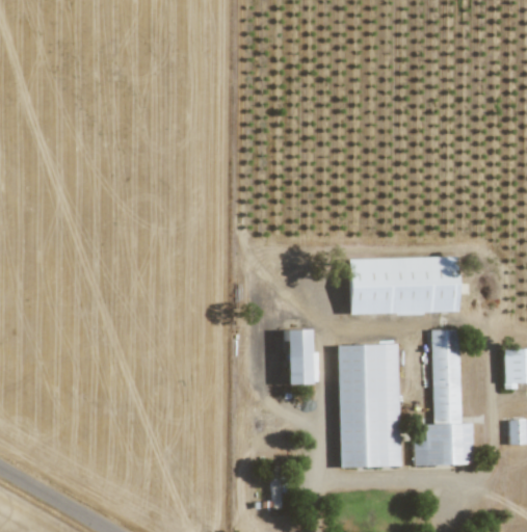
[(348,259),(349,314),(458,312),(456,257),(348,259)]
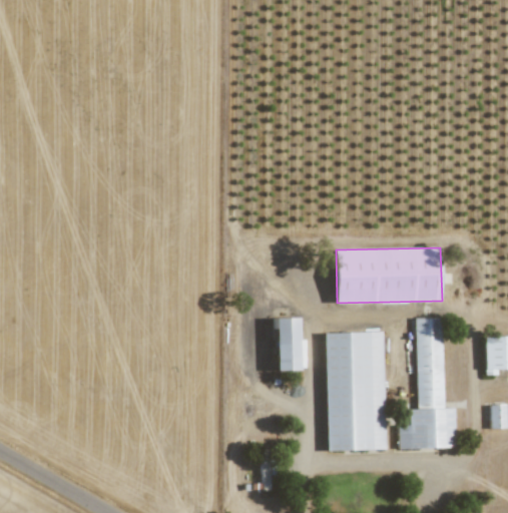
[(276,318),(277,370),(300,370),(299,318),(276,318)]
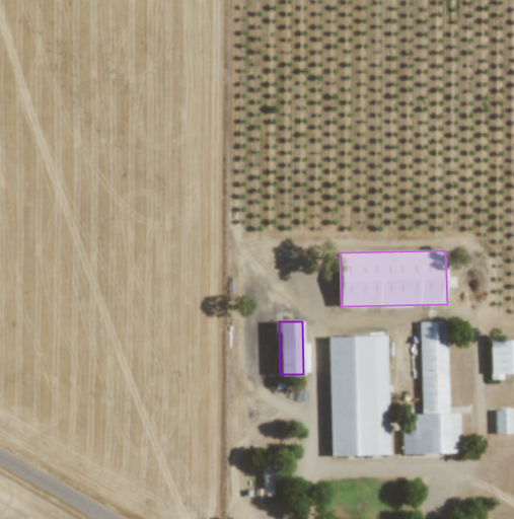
[(461,453),(460,413),(451,413),(449,321),(422,321),(424,414),(415,414),(415,430),(405,430),(406,453),(461,453)]
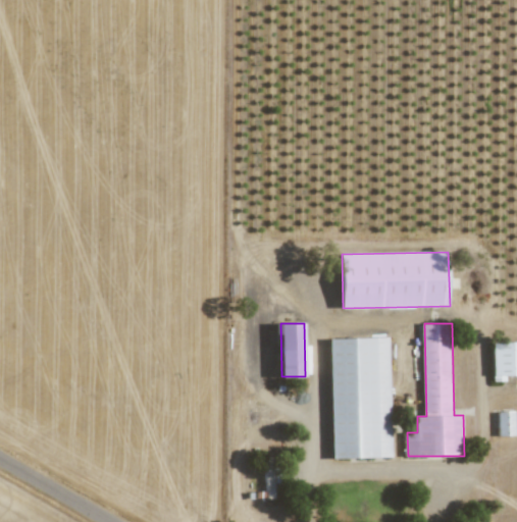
[(330,338),(334,459),(395,457),(391,336),(330,338)]
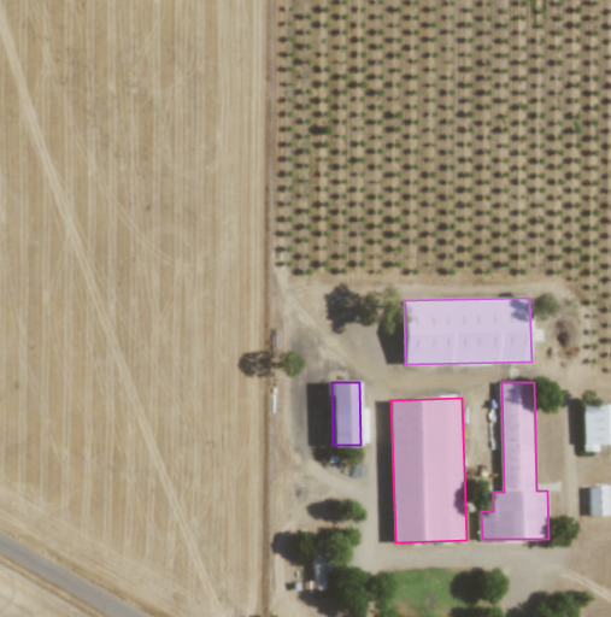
[(610,404),(585,405),(586,451),(600,450),(600,444),(610,442),(610,404)]
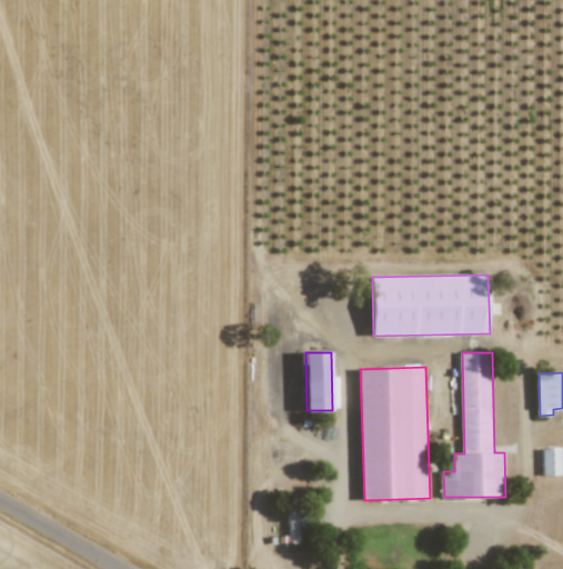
[(545,476),(562,475),(562,448),(545,449),(545,476)]
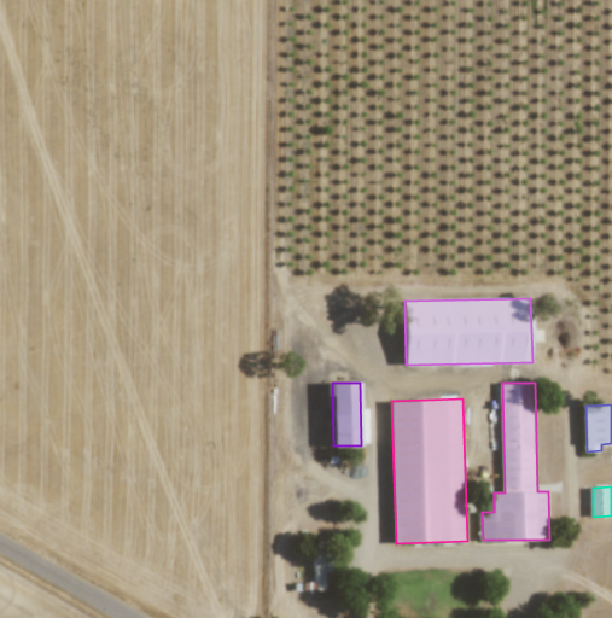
[(327,557),(318,558),(318,590),(327,590),(327,557)]
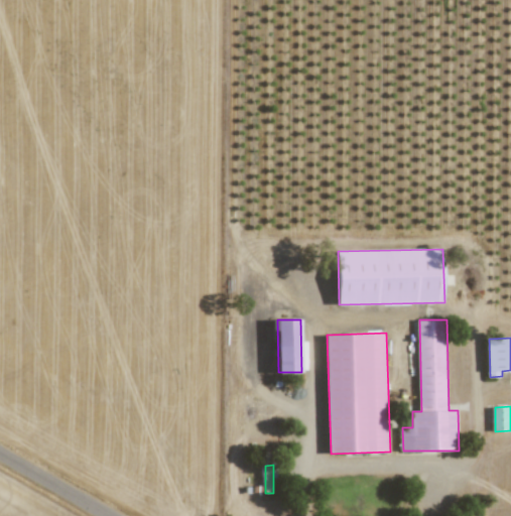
All buildings are outlined.
